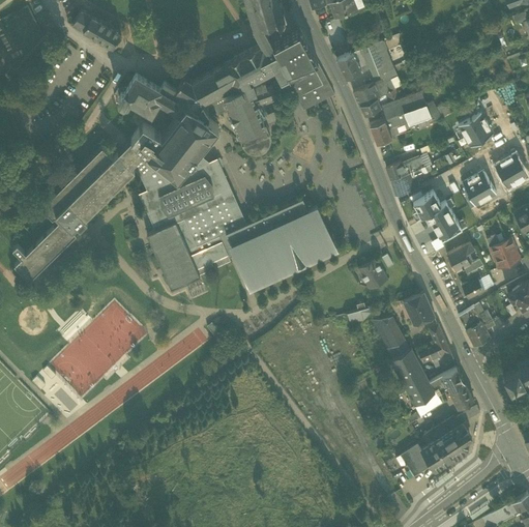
[(245,0),(254,27),(262,24),(277,20),(277,21),(290,17),(287,7),(284,8),(281,0),(245,0)]
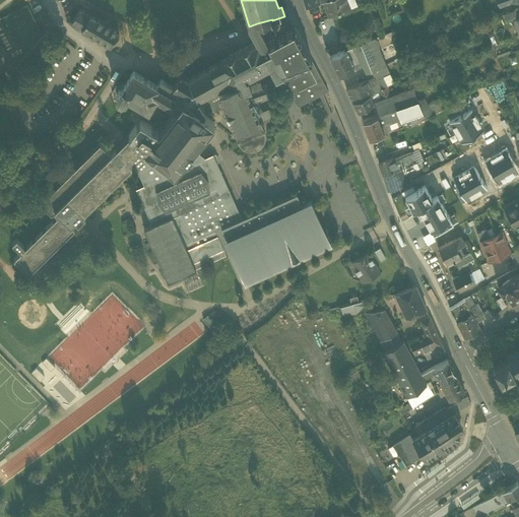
[(318,5),(324,3),(330,0),(304,0),(307,9),(318,5)]
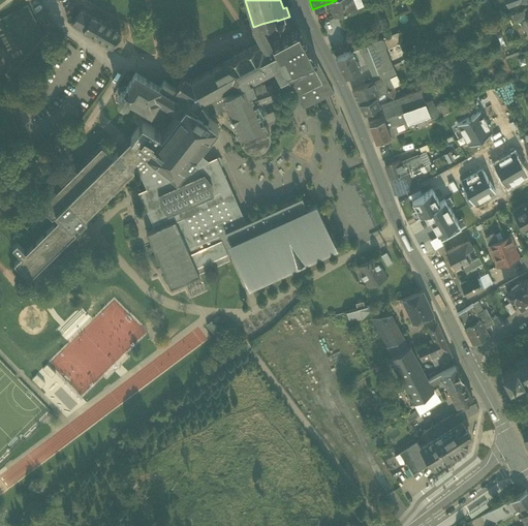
[(358,9),(353,0),(336,0),(330,3),(336,18),(358,9)]
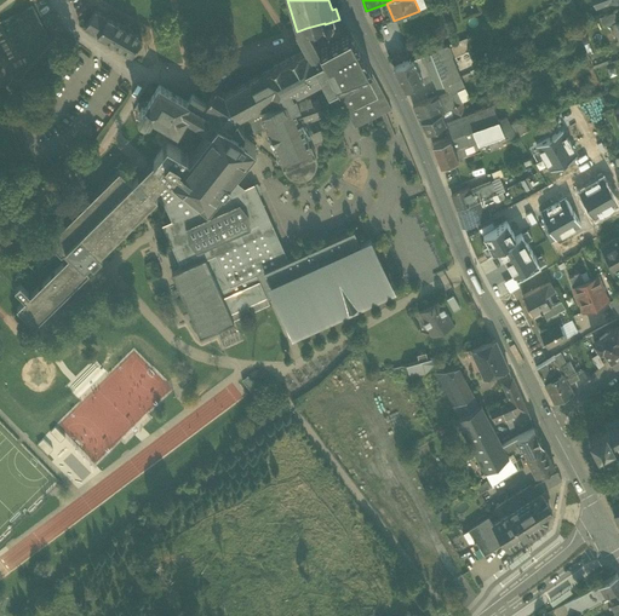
[(618,0),(594,0),(597,10),(608,6),(618,1),(618,0)]
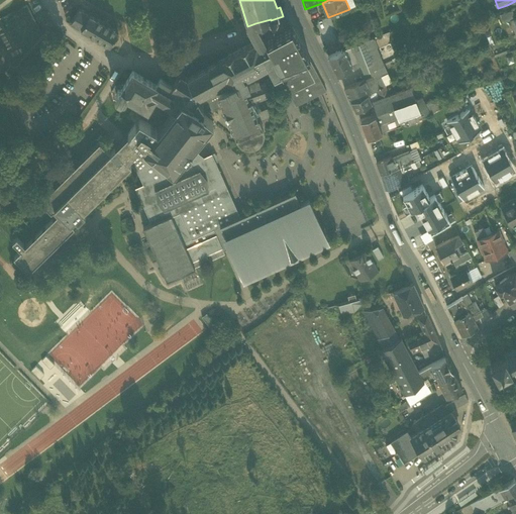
[(72,24),(82,30),(91,16),(80,10),(72,24)]
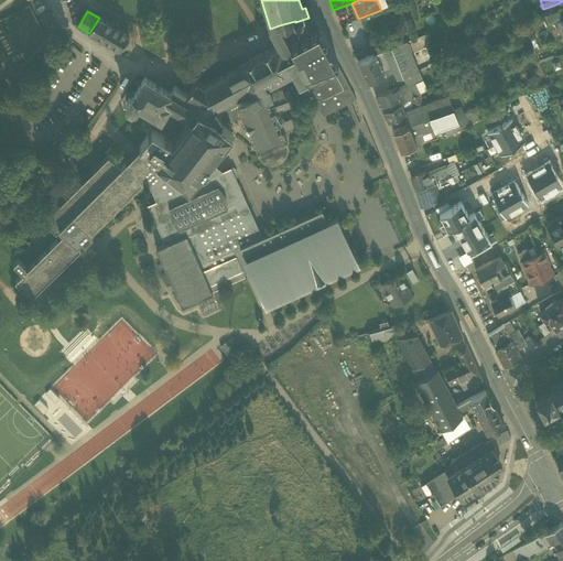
[(547,19),(551,28),(562,23),(562,22),(560,14),(547,19)]
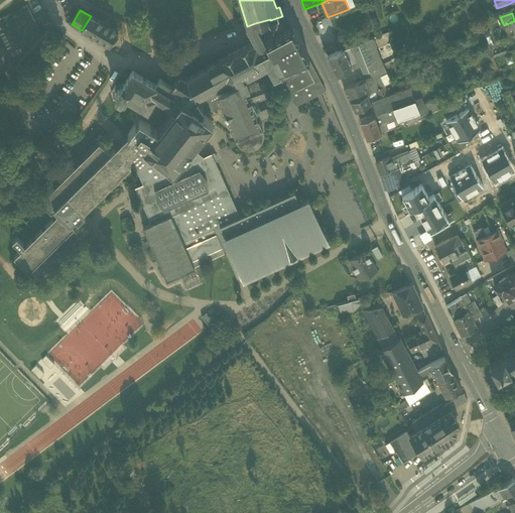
[(119,32),(91,16),(82,30),(110,46),(119,32)]
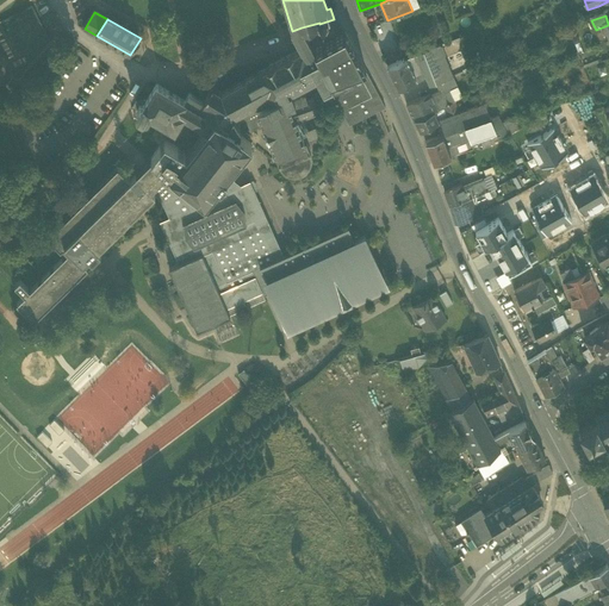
[(292,31),(303,50),(306,56),(315,51),(302,27),(292,31)]
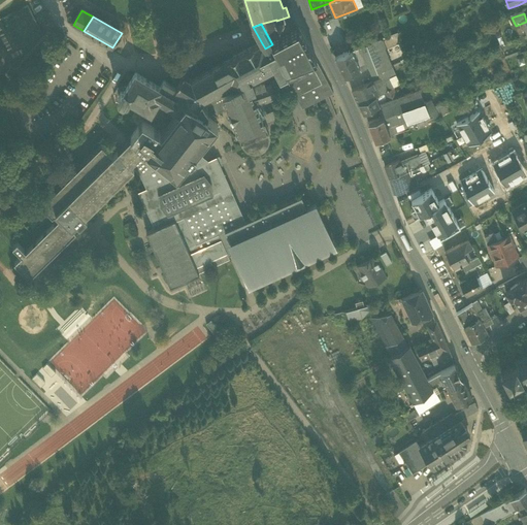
[(300,31),(272,44),(265,48),(262,43),(222,65),(222,66),(193,81),(184,76),(176,90),(165,83),(161,90),(152,106),(155,108),(160,101),(179,113),(162,137),(149,154),(178,177),(197,154),(199,152),(201,150),(219,127),(207,119),(208,117),(209,116),(209,112),(208,111),(208,110),(206,108),(205,106),(212,102),(223,97),(262,76),(274,68),(277,73),(273,76),(276,80),(281,78),(288,75),(304,68),(305,71),(307,70),(307,67),(318,64),(300,31)]
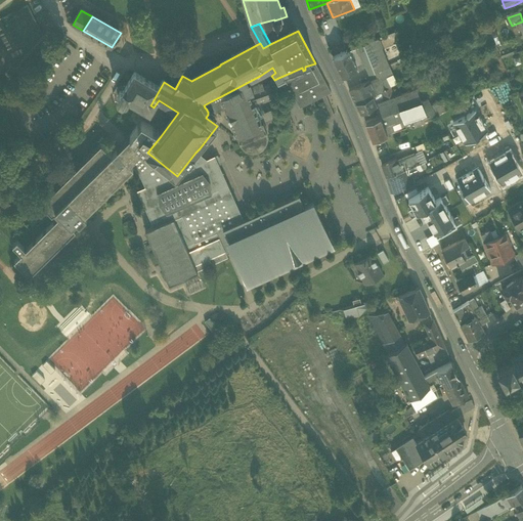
[(41,42),(48,48),(56,38),(50,35),(48,34),(41,42)]
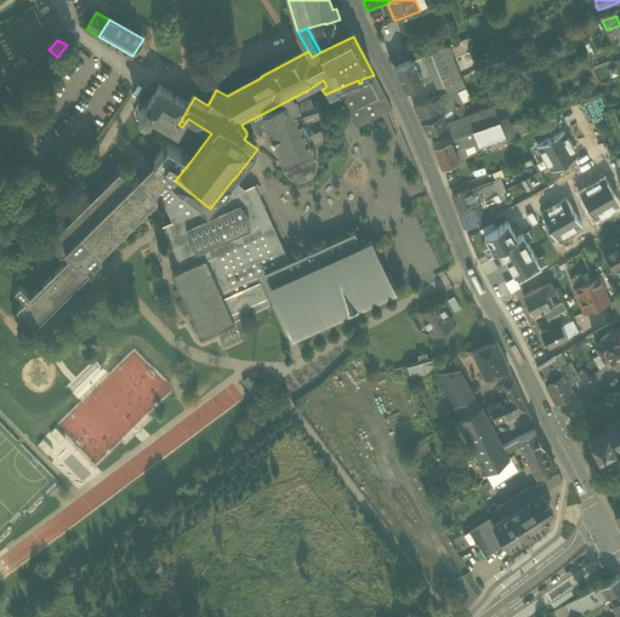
[(434,83),(438,91),(445,89),(461,80),(453,60),(455,60),(450,50),(451,50),(451,47),(450,49),(425,58),(434,83)]
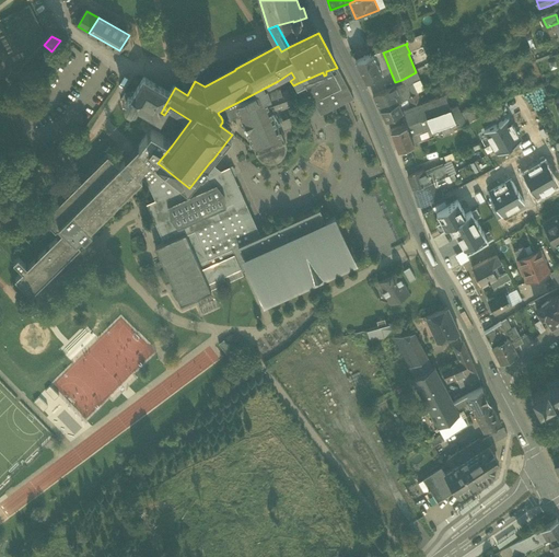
[(383,53),(373,57),(383,76),(382,77),(384,79),(392,74),(383,53)]
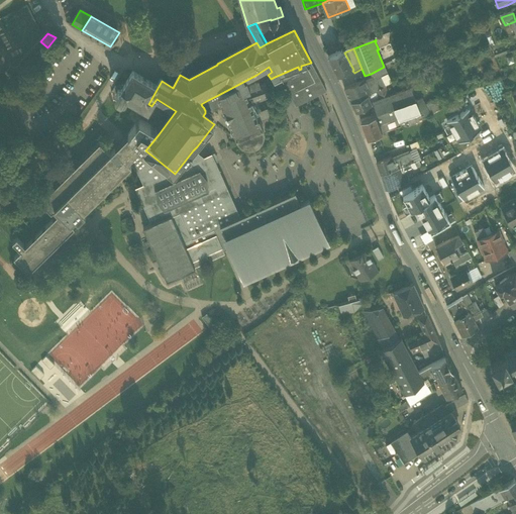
[(338,78),(352,71),(353,70),(344,53),(329,59),(338,78)]
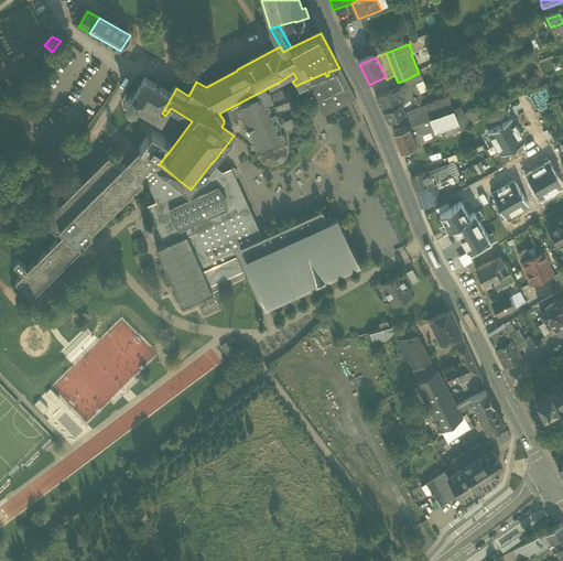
[(326,76),(328,83),(343,76),(339,68),(328,72),(328,75),(326,76)]
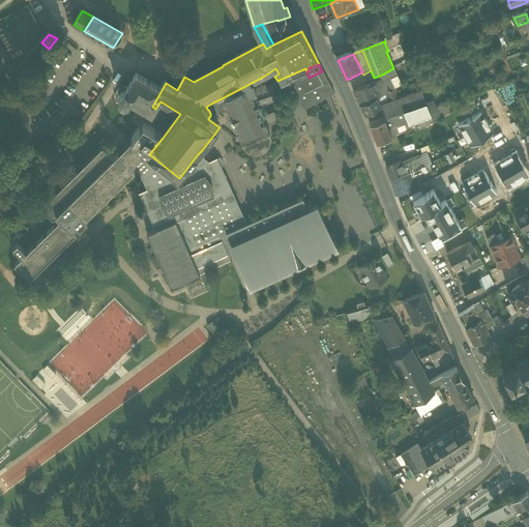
[(380,76),(381,78),(383,84),(390,80),(389,80),(394,78),(394,79),(399,77),(394,68),(393,68),(380,76)]
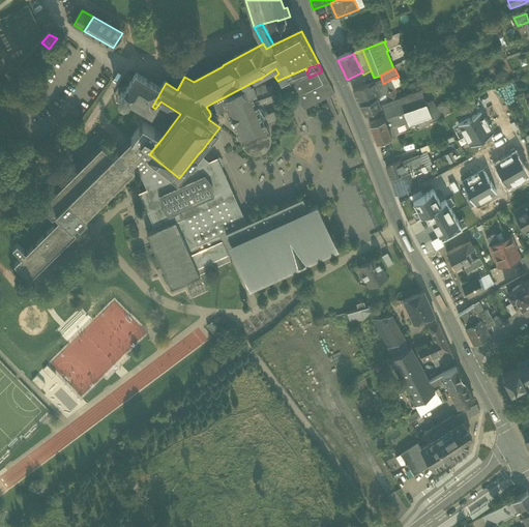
[(291,87),(304,111),(335,95),(322,71),(309,78),(291,87)]
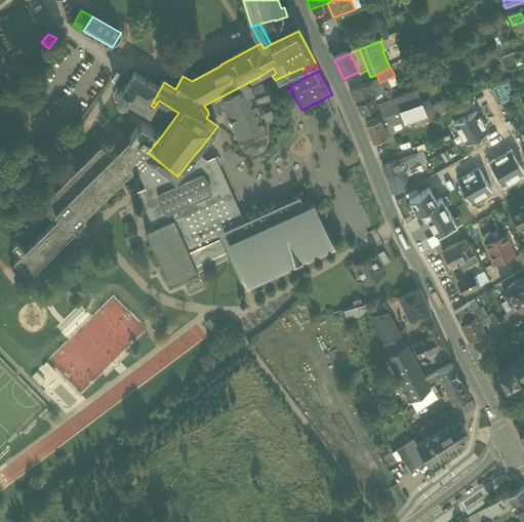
[(135,74),(126,88),(124,92),(121,93),(119,96),(120,101),(123,103),(127,102),(128,101),(132,103),(147,112),(151,106),(160,89),(135,74)]
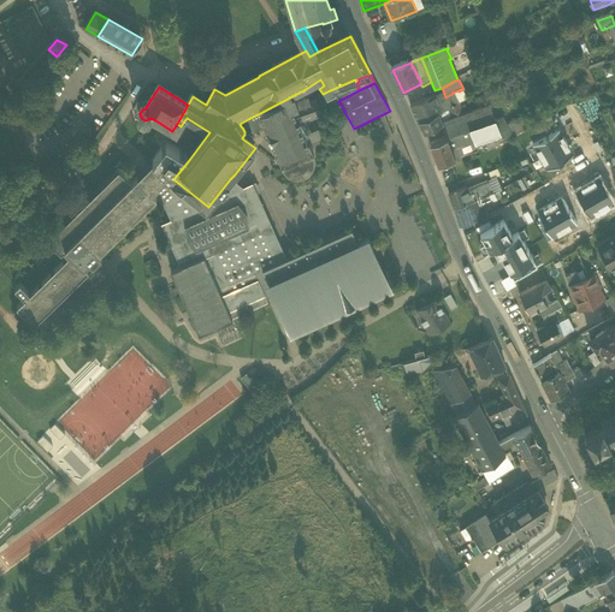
[(306,89),(260,113),(266,126),(279,156),(308,146),(306,138),(297,120),(321,112),(317,99),(312,101),(308,95),(307,95),(306,89)]
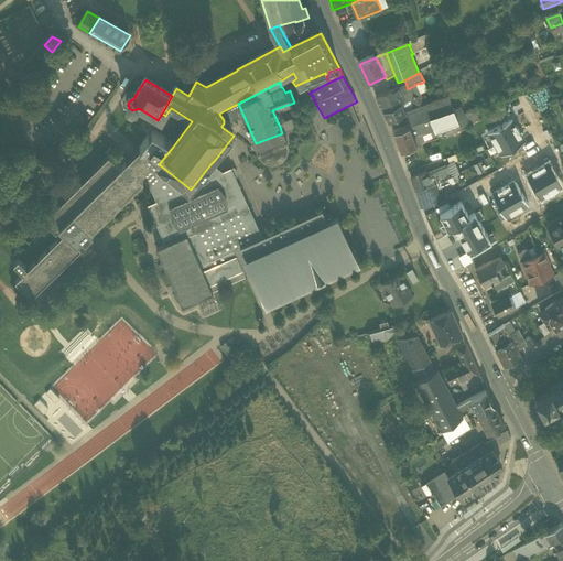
[(411,101),(412,101),(405,89),(408,89),(405,83),(403,84),(405,87),(398,89),(404,105),(411,101)]
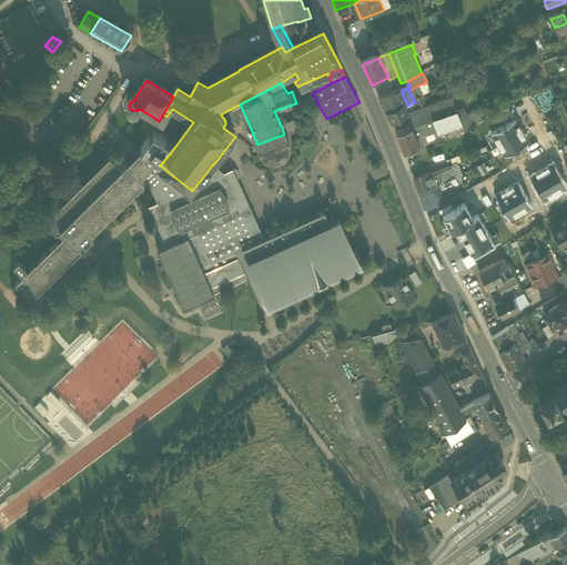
[(418,86),(411,90),(408,90),(415,102),(424,98),(428,96),(423,84),(423,83),(417,86),(418,86)]
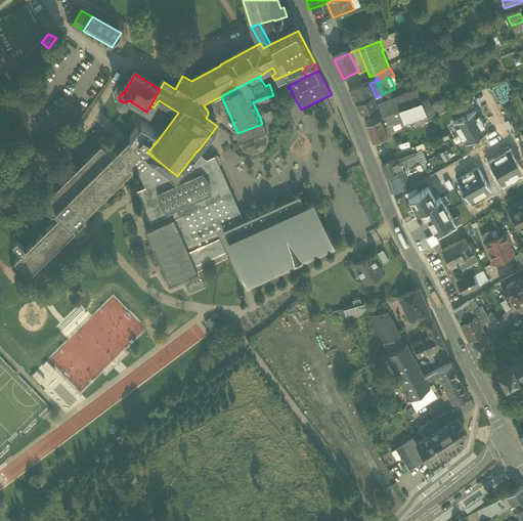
[(512,92),(507,82),(495,87),(502,98),(512,92)]
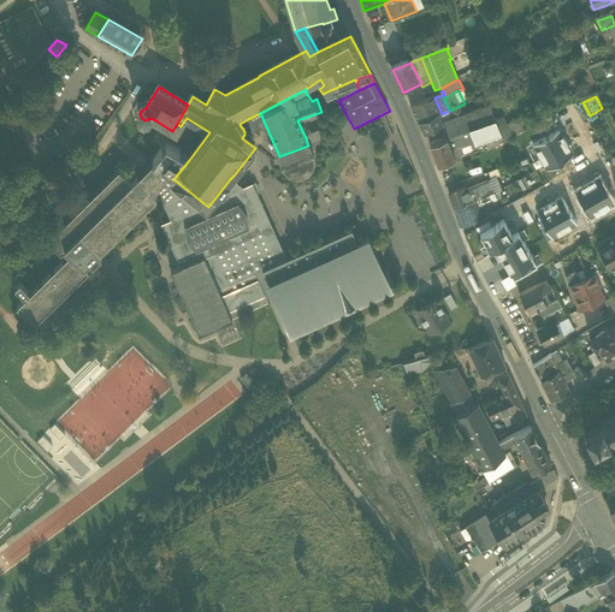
[(419,125),(420,124),(438,116),(442,114),(435,97),(412,108),(419,125)]
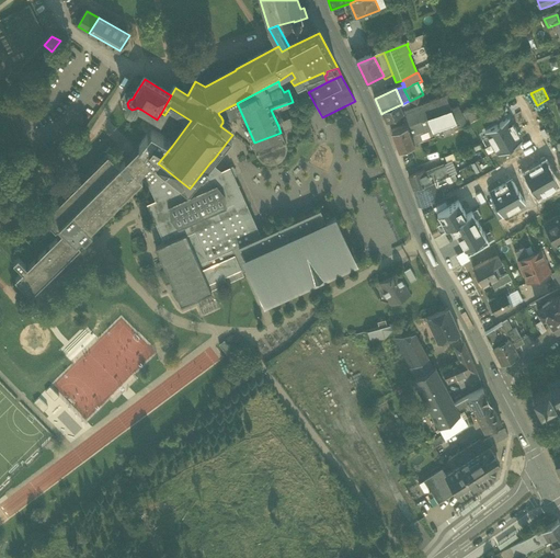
[(434,92),(438,101),(446,98),(442,89),(436,91),(434,92)]
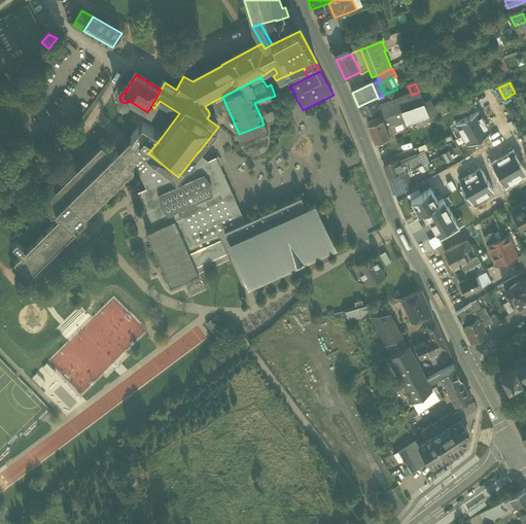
[(131,106),(133,103),(129,101),(128,102),(124,103),(120,101),(119,97),(121,94),(125,93),(127,89),(126,89),(118,90),(114,97),(116,104),(123,108),(131,106)]
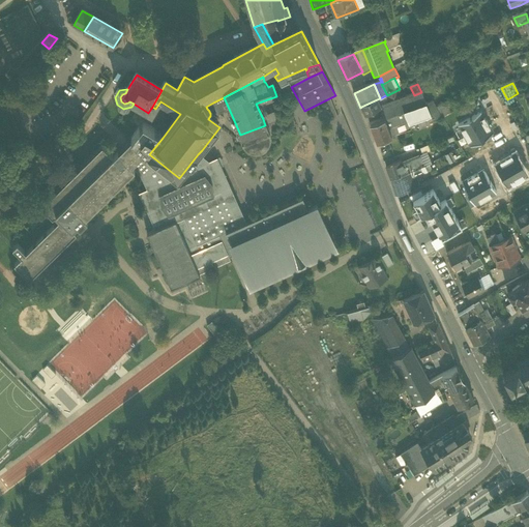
[(399,96),(395,91),(387,95),(386,95),(389,104),(404,98),(403,94),(399,96)]
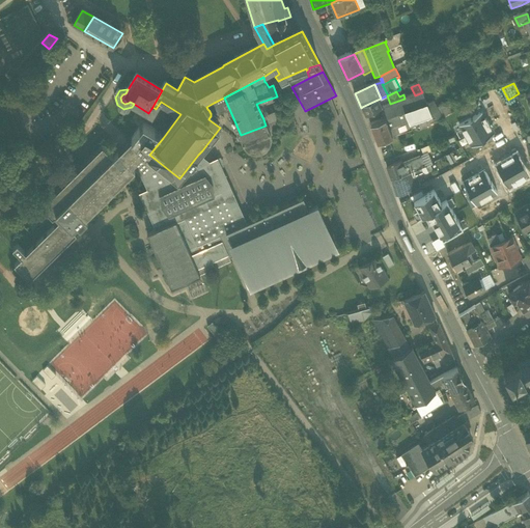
[(411,127),(433,119),(427,106),(423,92),(422,92),(415,95),(405,99),(390,104),(382,107),(381,107),(382,109),(386,120),(387,119),(406,113),(411,127)]
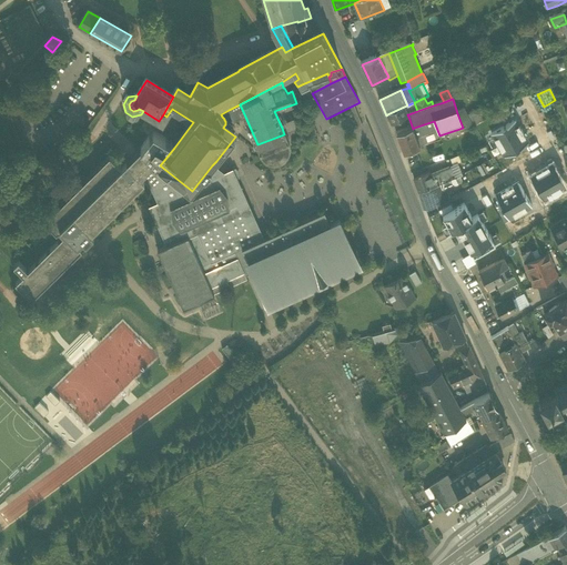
[(472,124),(474,129),(499,115),(494,103),(468,115),(467,115),(471,121),(472,124)]
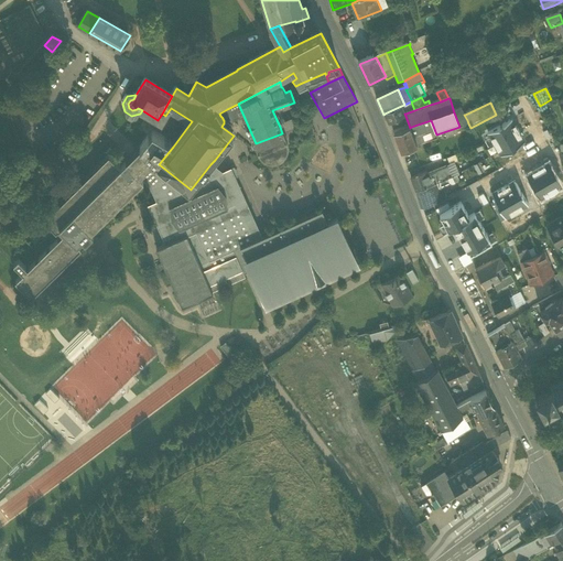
[(234,121),(244,116),(238,104),(227,109),(234,121)]
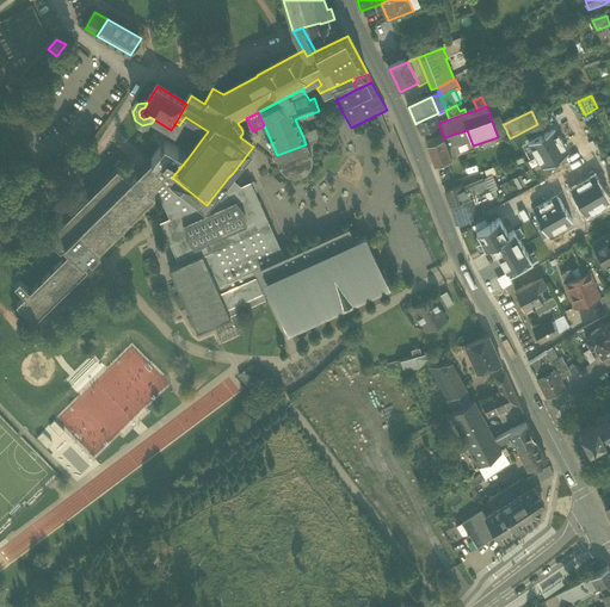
[(439,123),(435,115),(417,123),(421,135),(439,125),(438,123),(439,123)]
